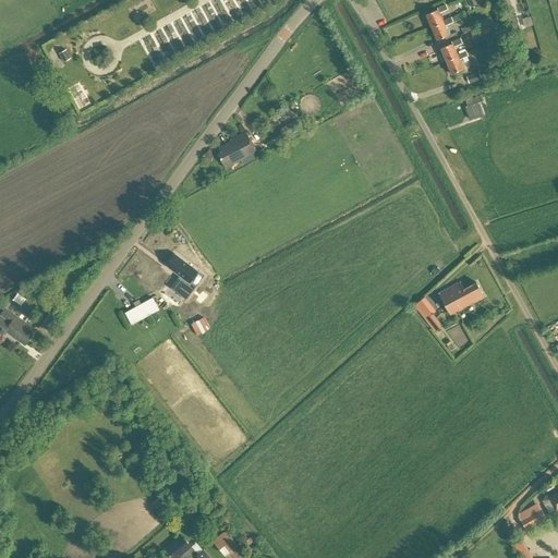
[(438,10),(426,15),(432,28),(444,23),(443,22),(439,14),(448,10),(446,5),(437,9),(438,10)]
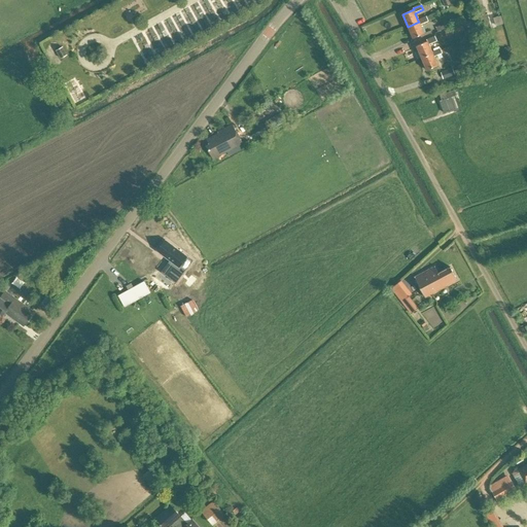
[(419,22),(408,27),(413,39),(424,34),(420,25),(428,22),(426,18),(418,21),(419,22)]
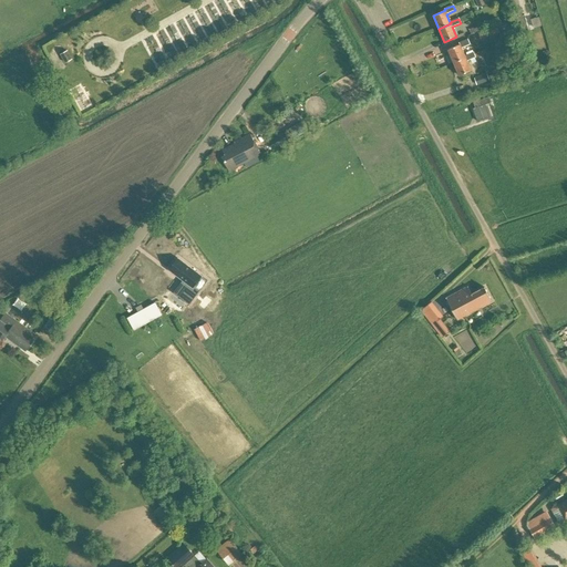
[(498,32),(514,27),(512,20),(496,27),(498,32)]
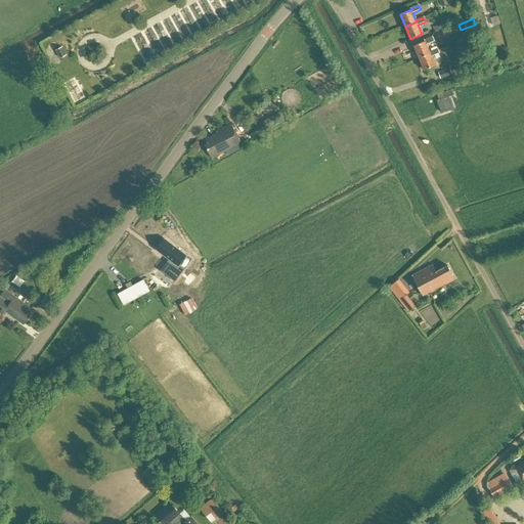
[(461,31),(461,30),(459,25),(442,30),(444,37),(461,31)]
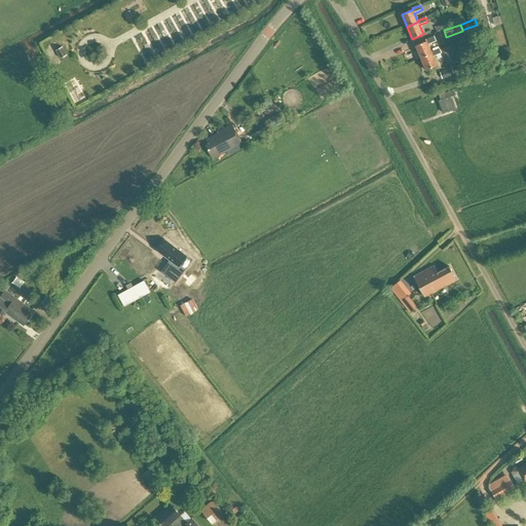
[(426,41),(415,46),(421,59),(431,53),(431,52),(428,45),(436,41),(434,37),(426,40),(426,41)]
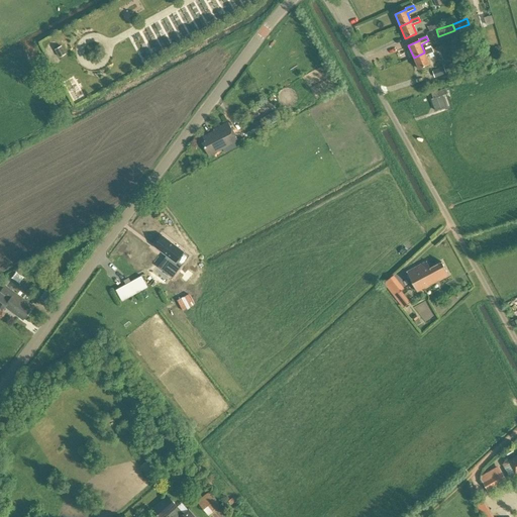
[(61,46),(56,49),(60,58),(66,55),(61,46)]
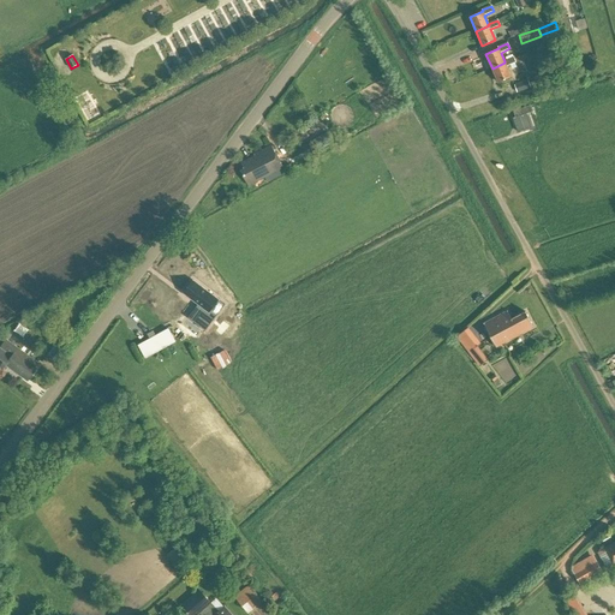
[(505,63),(493,69),(499,83),(511,77),(507,66),(515,63),(513,58),(505,61),(505,63)]
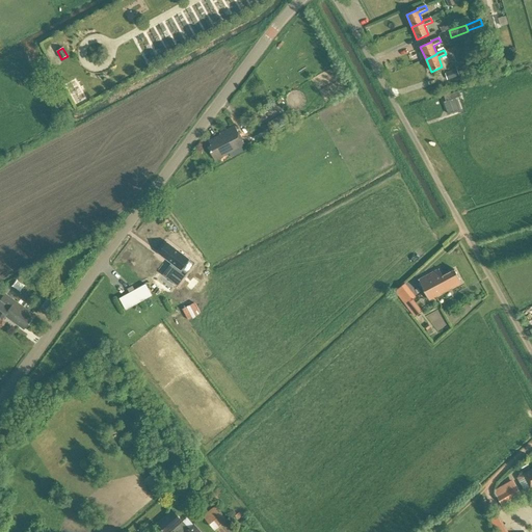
[(448,80),(459,76),(457,70),(446,74),(448,80)]
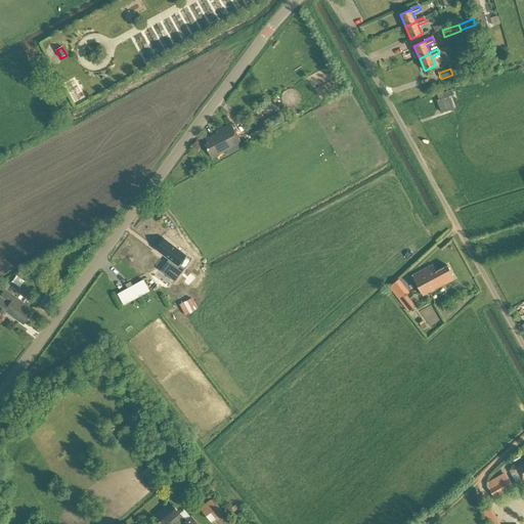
[(441,112),(453,107),(449,97),(454,95),(452,90),(438,95),(440,100),(437,101),(441,112)]
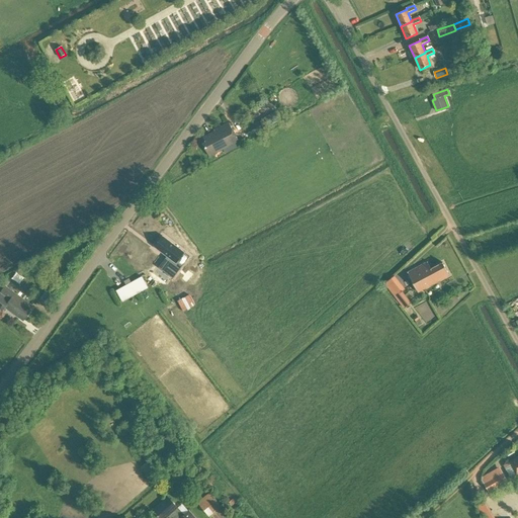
[(209,157),(239,142),(229,123),(214,131),(216,132),(203,138),(206,143),(202,145),(209,157)]
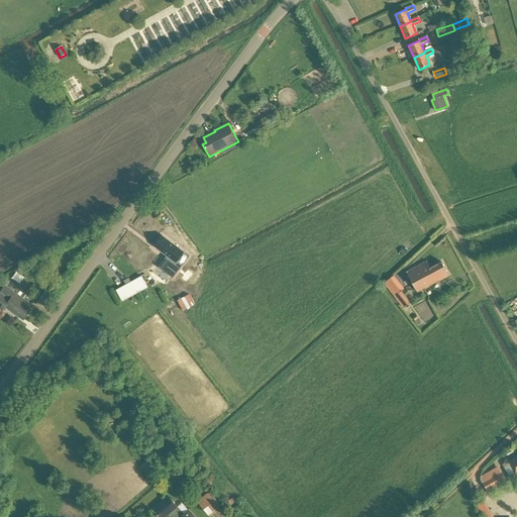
[(154,246),(169,256),(170,256),(174,260),(182,248),(163,235),(154,246)]
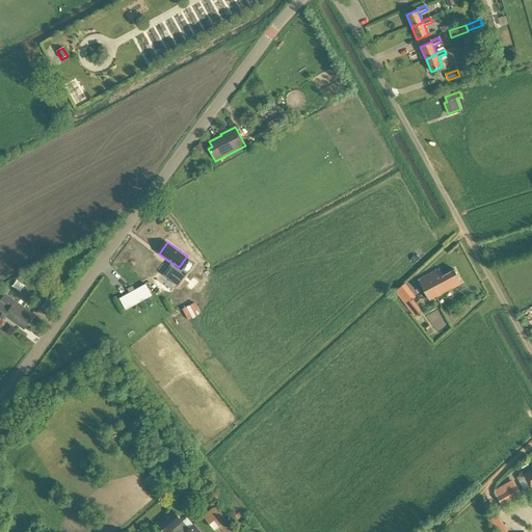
[(418,281),(429,300),(461,284),(454,270),(443,276),(439,269),(418,281)]
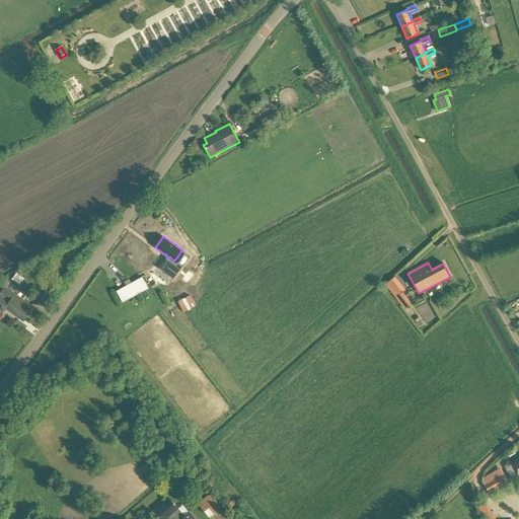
[(13,278),(21,283),(25,277),(18,272),(13,278)]
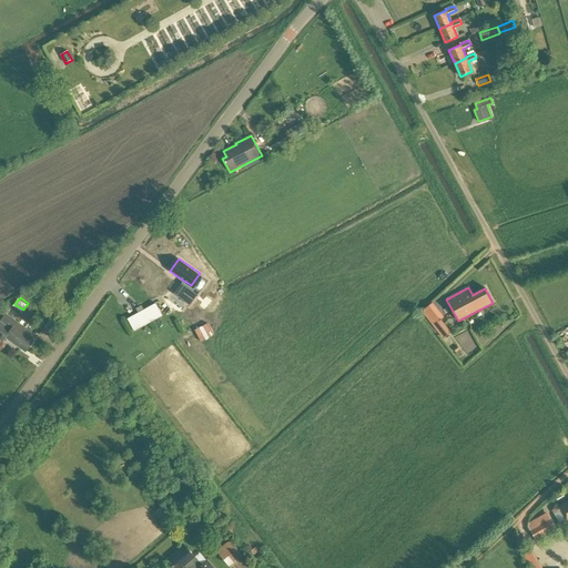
[(137,331),(165,315),(158,302),(129,316),(137,331)]
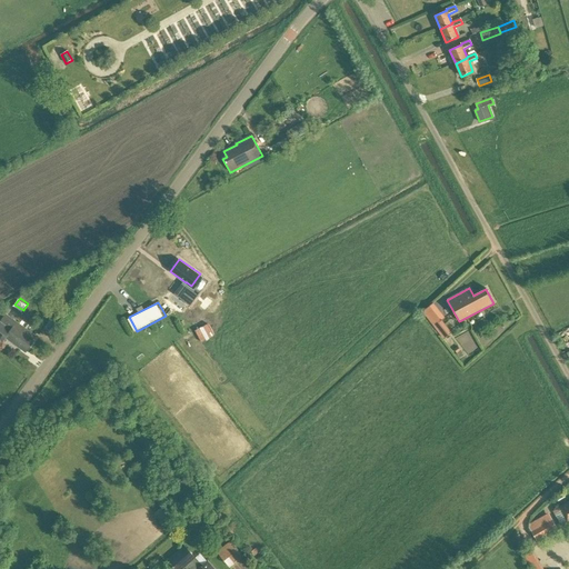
[(445,318),(433,303),(422,311),(443,339),(450,335),(440,321),(445,318)]
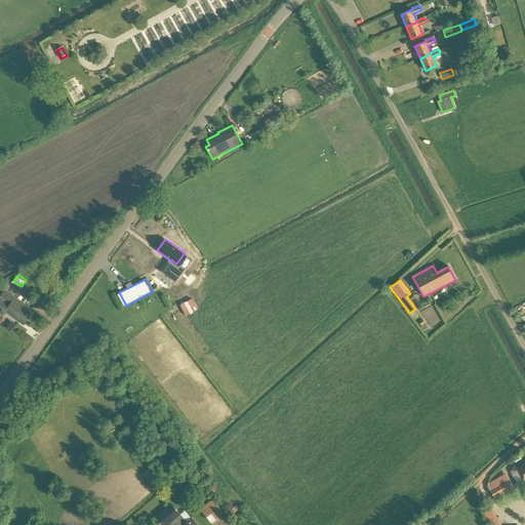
[(175,290),(182,303),(193,296),(187,285),(175,290)]
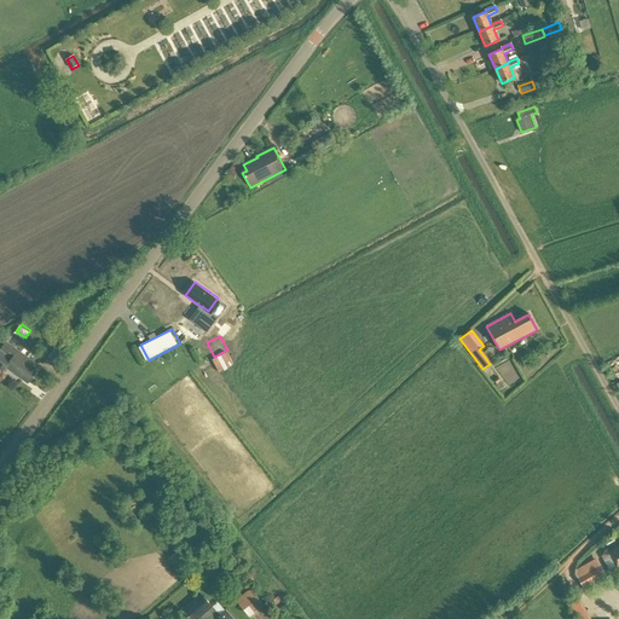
[(35,370),(38,366),(6,343),(0,351),(0,370),(4,372),(6,368),(28,383),(36,371),(35,370)]
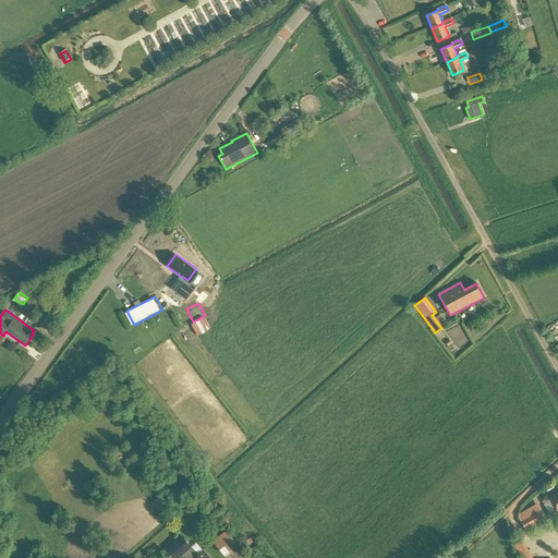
[(557,492),(548,498),(557,513),(557,512),(557,492)]
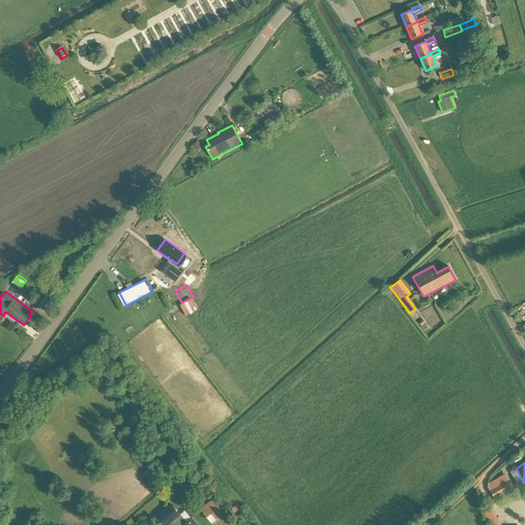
[(496,499),(514,489),(508,479),(490,488),(496,499)]
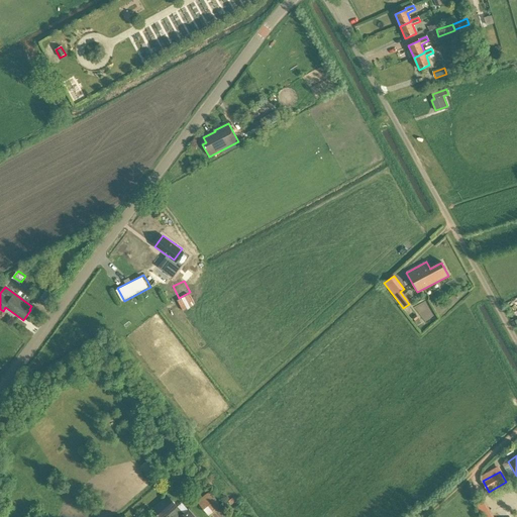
[(219,505),(216,500),(210,494),(198,504),(203,510),(208,506),(211,511),(219,505)]
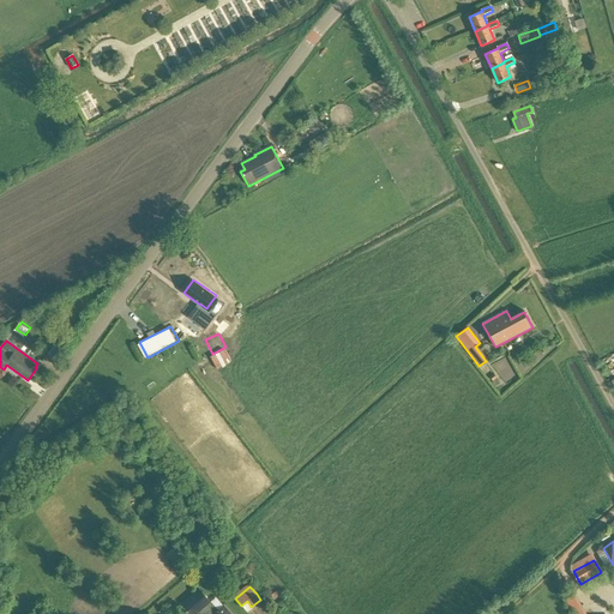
[(220,612),(199,589),(181,606),(188,613),(197,613),(199,612),(200,613),(230,613),(226,607),(220,612)]
